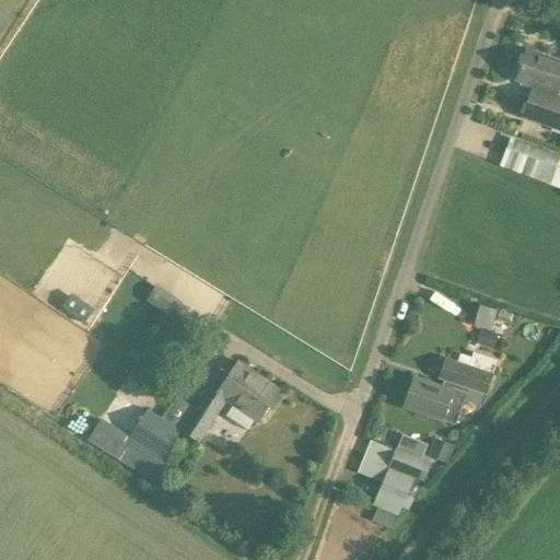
[(533,88),(522,118),(559,130),(559,96),(556,95),(559,82),(559,62),(525,54),(515,81),(533,88)]
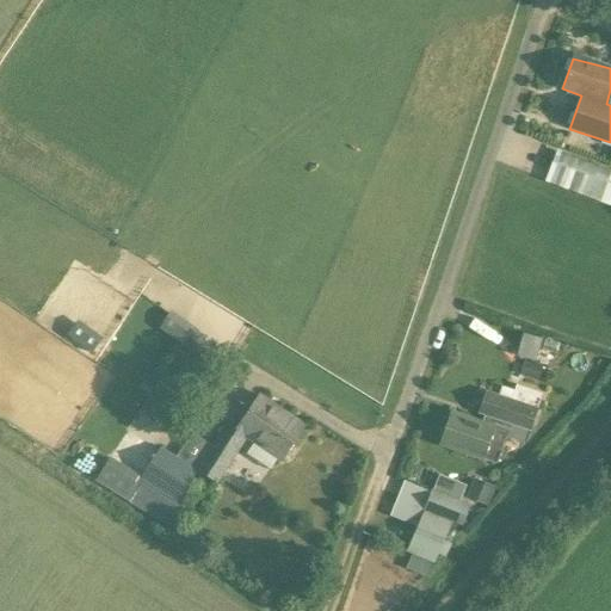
[(544,183),(610,207),(610,170),(556,149),(544,183)]
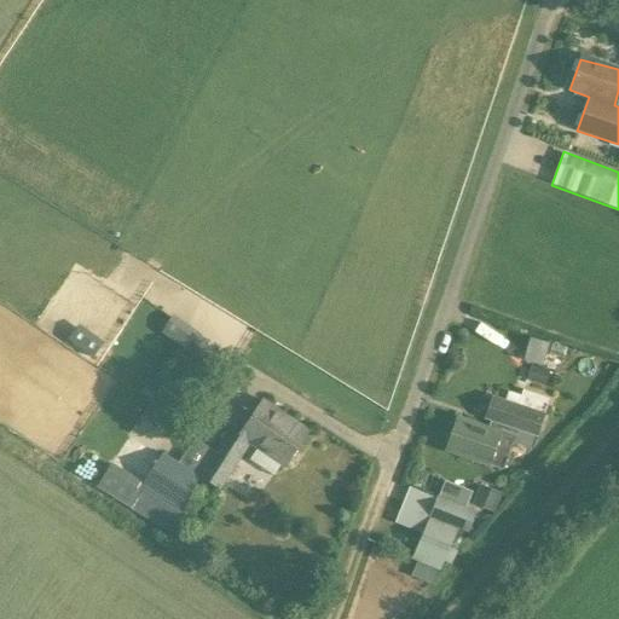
[(172,339),(198,354),(208,336),(183,322),(172,339)]
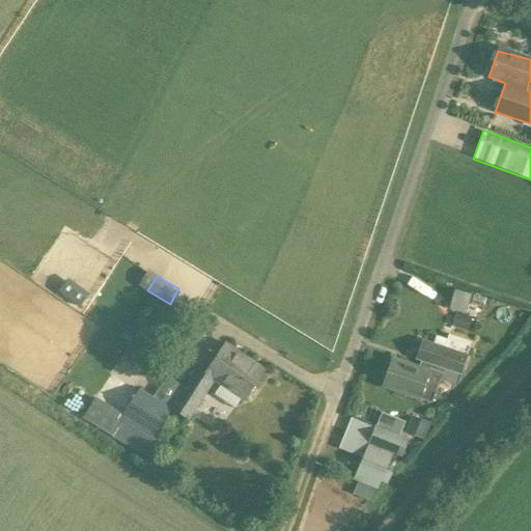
[(421,361),(419,368),(392,359),(383,387),(419,398),(430,402),(439,380),(456,385),(471,341),(449,334),(445,346),(421,339),(415,359),(421,361)]
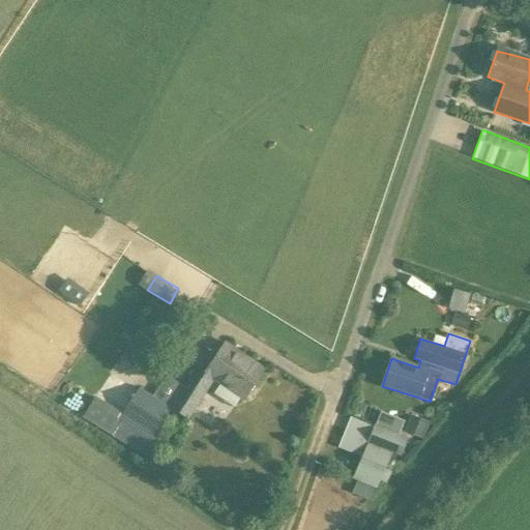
[(169,406),(169,407),(171,408),(188,419),(193,414),(213,380),(221,384),(241,398),(243,400),(264,370),(226,345),(215,359),(207,374),(194,365),(181,386),(169,406)]
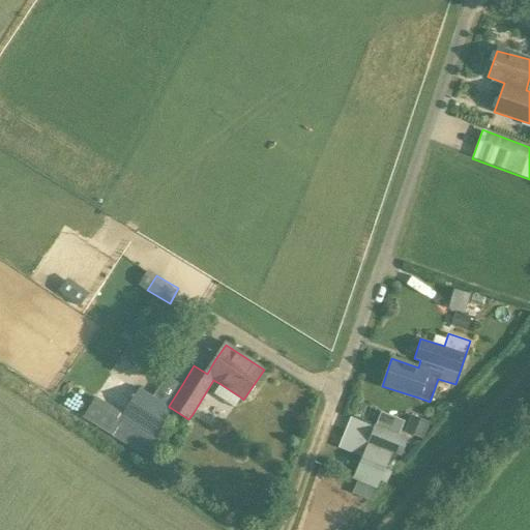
[(139,387),(123,412),(118,419),(91,402),(82,416),(142,454),(171,408),(169,407),(169,406),(153,395),(139,386),(139,387)]
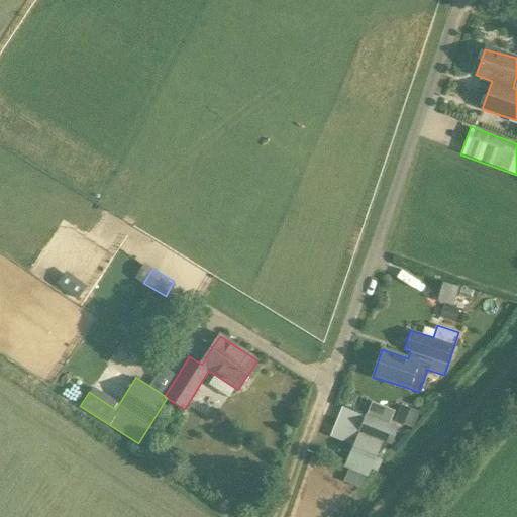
[(402,404),(396,420),(413,427),(420,411),(402,404)]
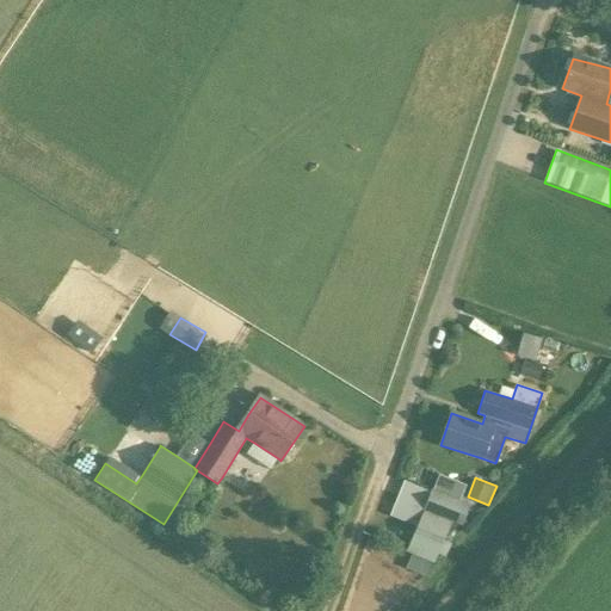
[(408,548),(407,550),(434,561),(438,553),(446,555),(450,543),(442,541),(450,520),(463,524),(470,505),(432,491),(408,548)]
